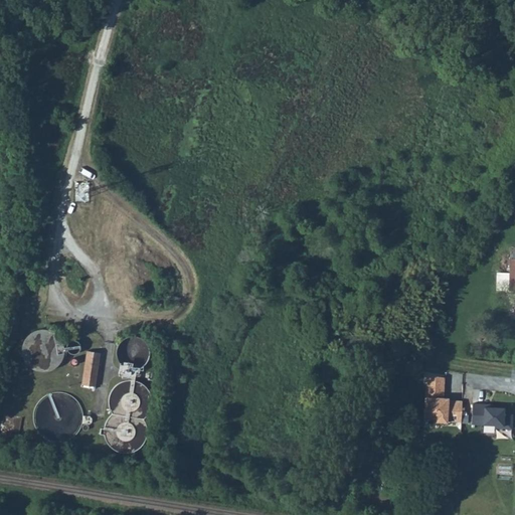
[(21,347),(21,355),(25,363),(30,369),(38,372),(46,372),(54,369),(60,362),(63,354),(63,346),(59,338),(52,332),(44,330),(36,331),(29,334),(24,340),(21,347)]
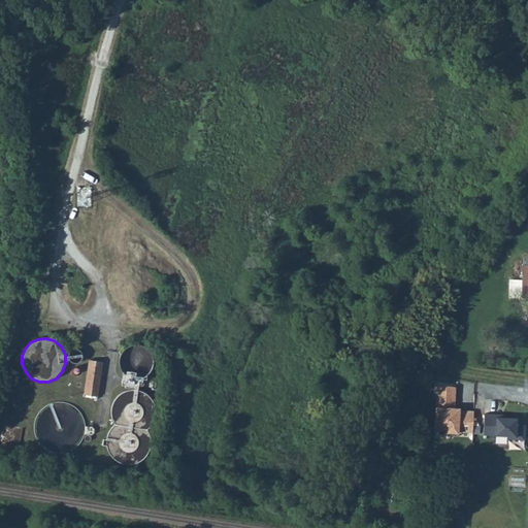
[(119,359),(119,365),(121,371),(125,376),(131,380),(138,380),(144,377),(150,373),(153,367),(153,360),(150,353),(144,349),(138,345),(132,347),(126,349),(122,354),(119,359)]
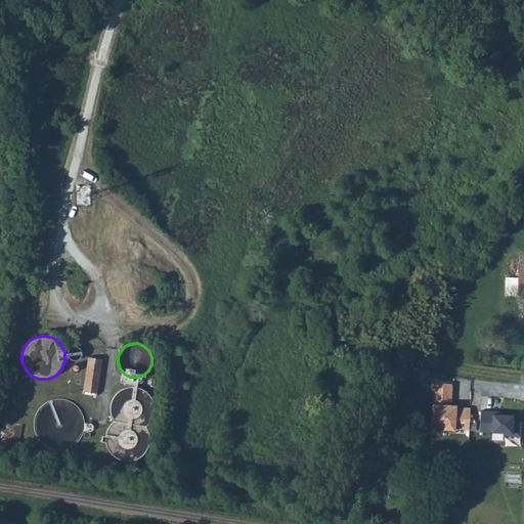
[(68,356),(69,358),(72,360),(75,361),(78,360),(80,359),(81,356),(82,354),(81,351),(80,349),(78,348),(75,347),(72,347),(70,349),(68,351),(68,353),(68,356)]
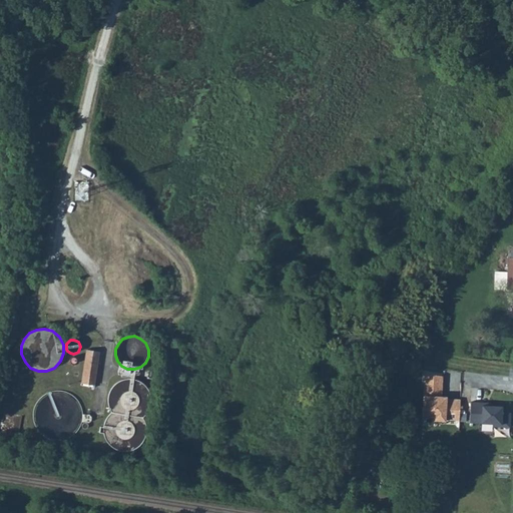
[(79,386),(96,388),(101,352),(84,350),(79,386)]
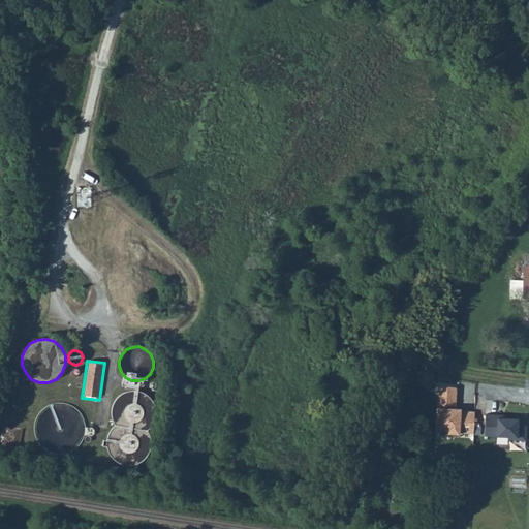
[(457,391),(440,389),(438,433),(452,433),(452,436),(461,437),(461,436),(471,436),(471,414),(456,413),(457,391)]
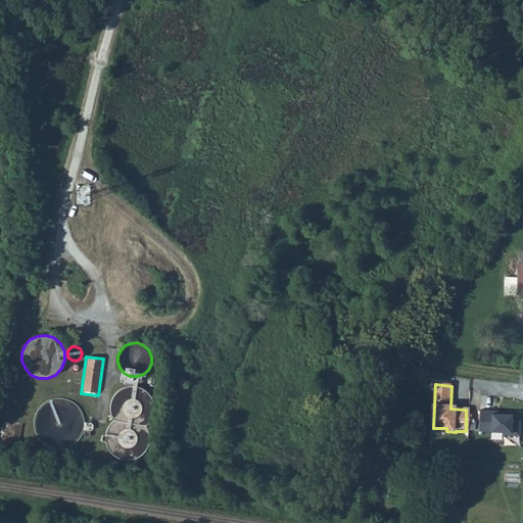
[(111,419),(113,421),(113,422),(107,428),(105,436),(105,443),(108,450),(113,457),(121,460),(130,461),(139,458),(145,450),(148,442),(148,433),(144,426),(150,421),(153,413),(152,405),(149,397),(144,391),(136,387),(128,387),(121,390),(113,395),(110,402),(109,411),(111,419)]
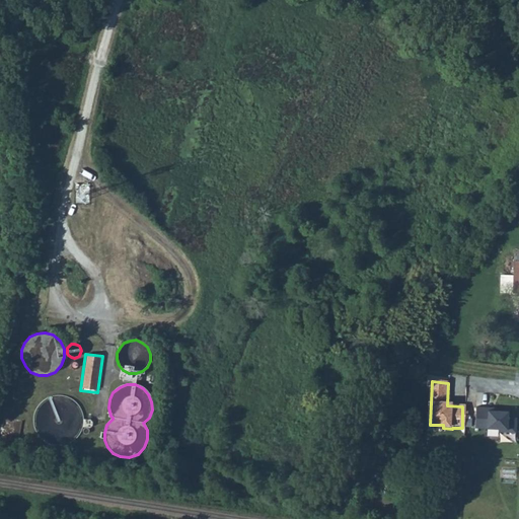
[(33,421),(35,430),(41,438),(50,443),(60,445),(69,443),(77,437),(82,428),(83,418),(81,409),(74,400),(66,396),(56,395),(47,398),(40,403),(34,412),(33,421)]
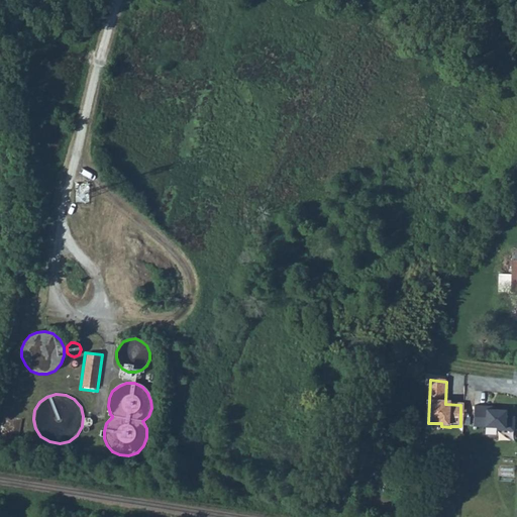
[(487,408),(475,407),(475,427),(498,428),(498,431),(515,432),(516,418),(507,417),(507,411),(487,410),(487,408)]
